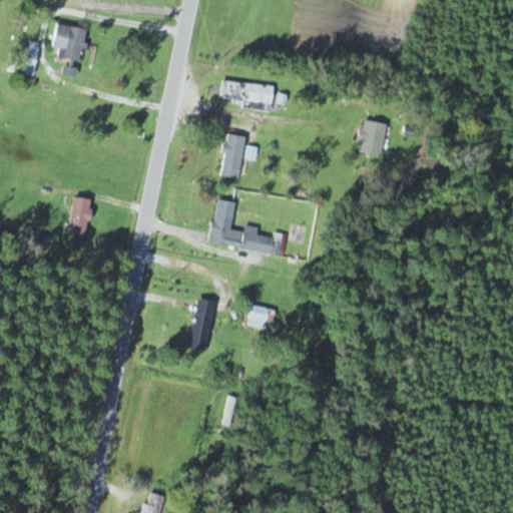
[(60,48),(58,58),(81,62),(87,30),(58,25),(54,47),(60,48)]
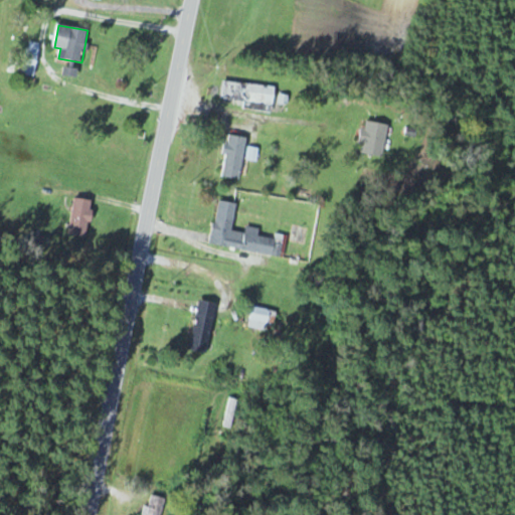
[(43,46),(33,42),(21,71),(31,75),(43,46)]
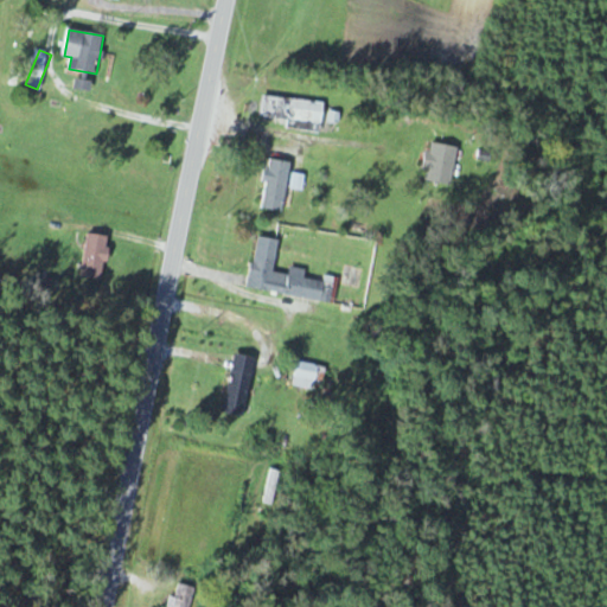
[(261,117),(324,123),(325,102),(263,96),(261,117)]
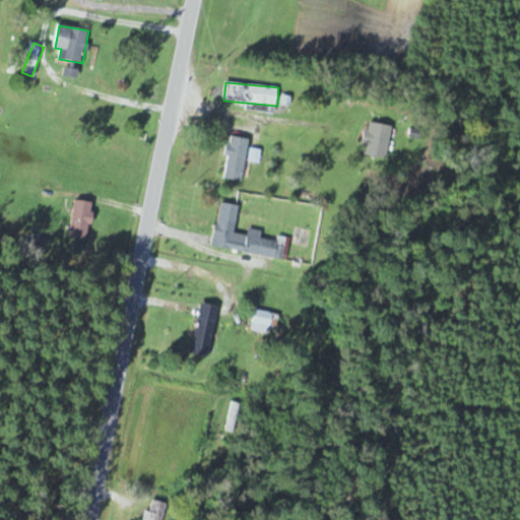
[(392,125),(368,122),(364,155),(388,158),(392,125)]
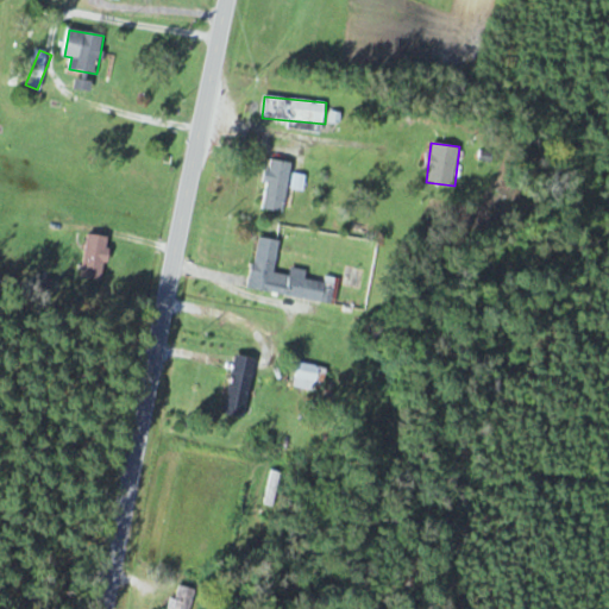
[(286,212),(293,163),(270,159),(263,209),(286,212)]
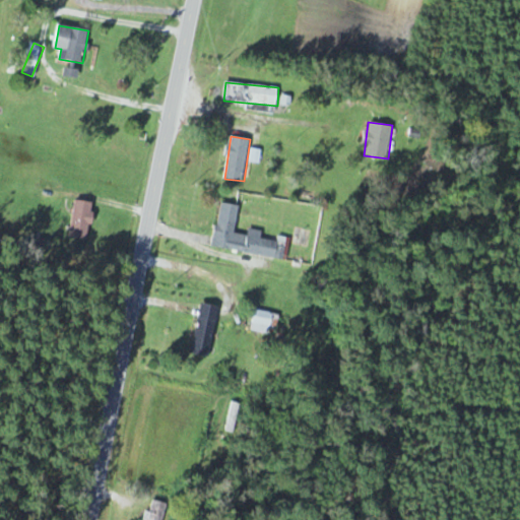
[(89,240),(94,202),(76,199),(71,237),(89,240)]
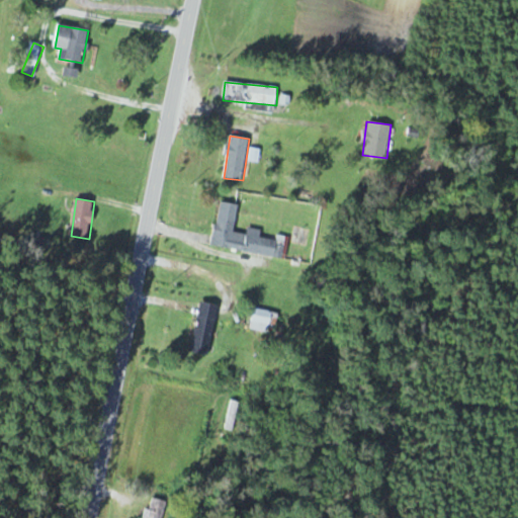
[(212,246),(286,258),(289,239),(261,234),(261,231),(250,229),(249,235),(234,232),(239,204),(221,201),(212,246)]
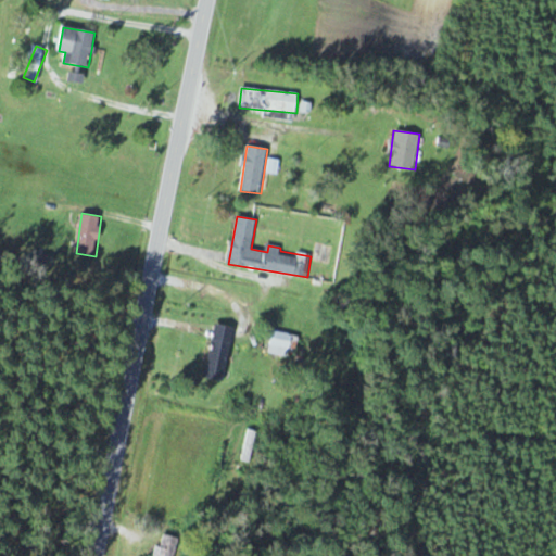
[(205,378),(224,381),(235,327),(216,324),(205,378)]
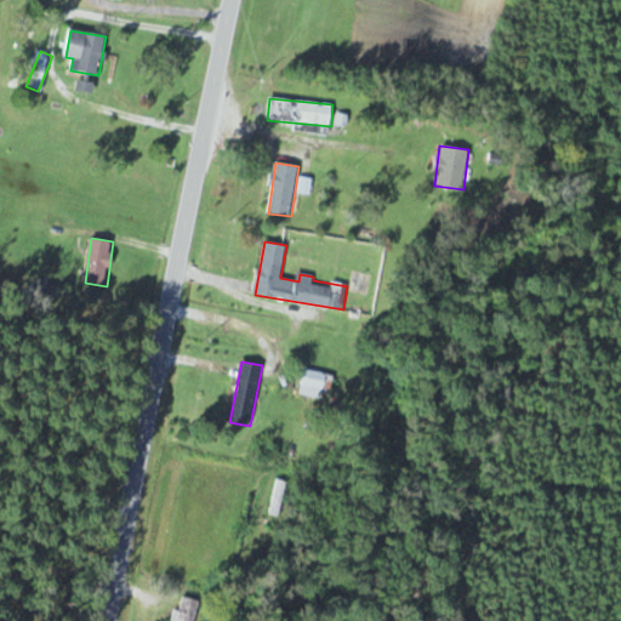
[(329,374),(307,369),(301,393),(322,399),(329,374)]
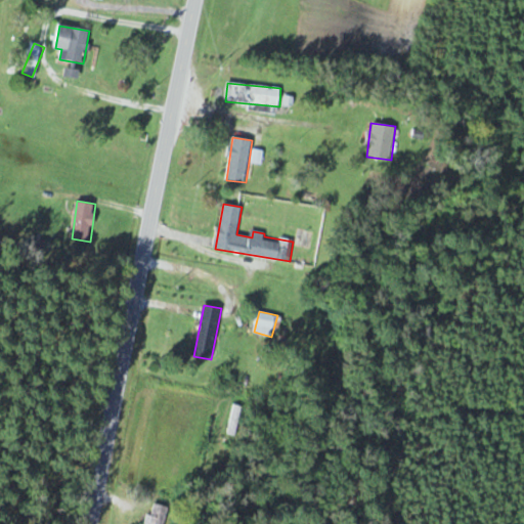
[(286,332),(298,332),(298,319),(286,319),(286,332)]
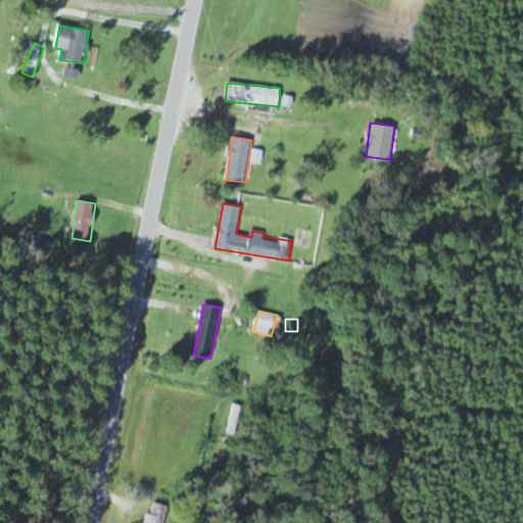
[(165,522),(171,507),(151,502),(145,522),(165,522)]
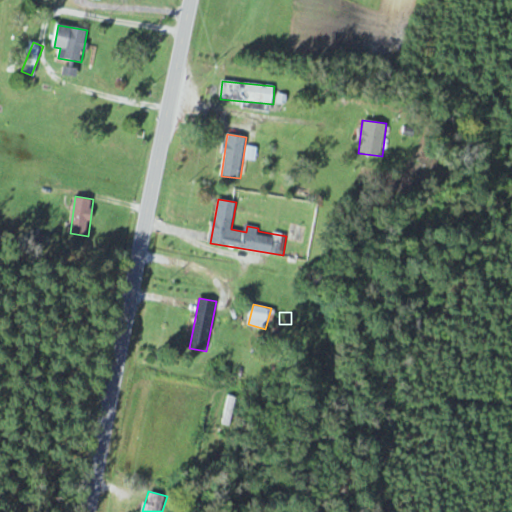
All buildings are outlined.
